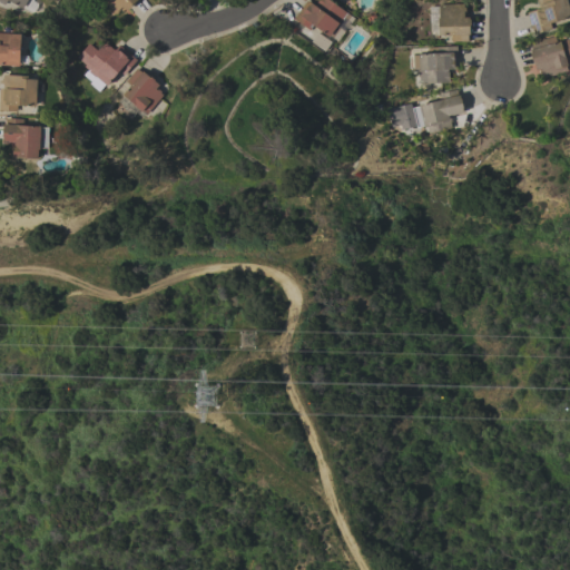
[(27,0),(22,9),(8,0),(6,0),(3,5),(0,2),(0,0),(27,0)]
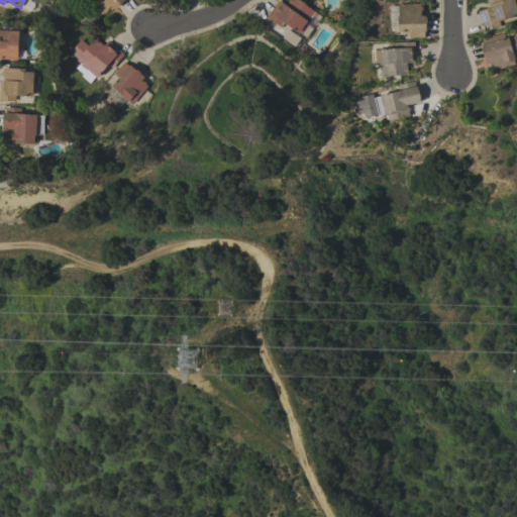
[(88,0),(123,0),(121,2),(122,3),(116,8),(114,9),(113,8),(110,11),(109,9),(104,13),(104,12),(102,14),(88,0)]
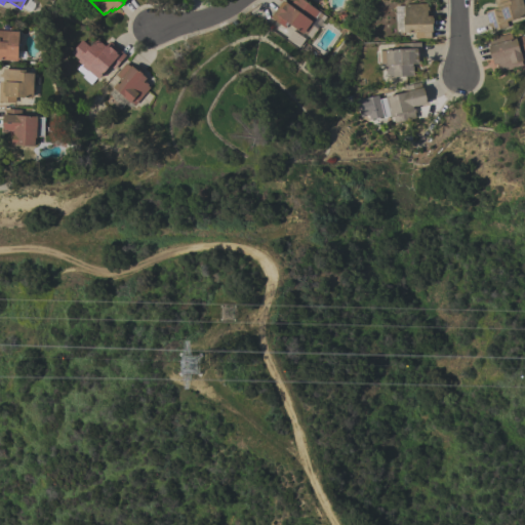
[(303,0),(321,13),(318,18),(316,16),(311,24),(313,25),(306,35),(304,33),(303,34),(288,24),(284,28),(270,17),(282,0),(289,5),(292,0),(303,0)]
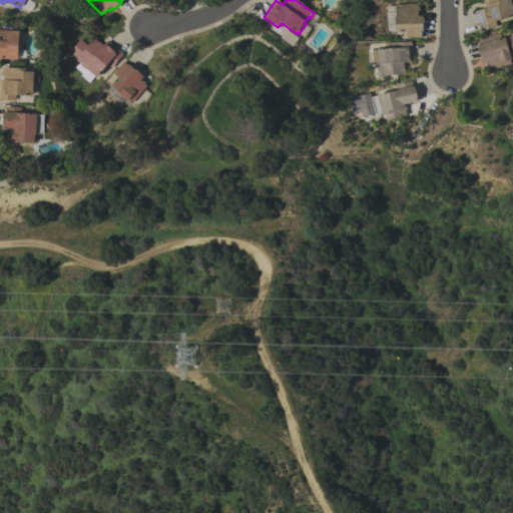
[(509,0),(512,12),(512,15),(494,20),(496,26),(480,30),(479,25),(477,25),(473,11),(485,8),(482,0),(509,0)]
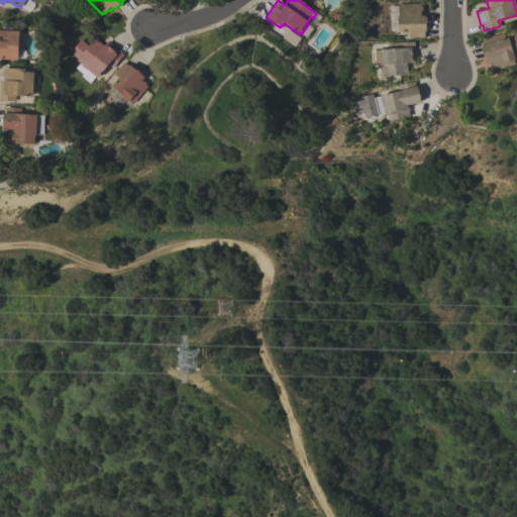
[(420,6),(421,6),(422,11),(420,11),(420,15),(425,15),(425,17),(426,17),(426,26),(425,26),(425,31),(424,31),(424,37),(409,37),(408,31),(397,32),(397,27),(390,28),(390,5),(398,4),(420,3),(420,6)]
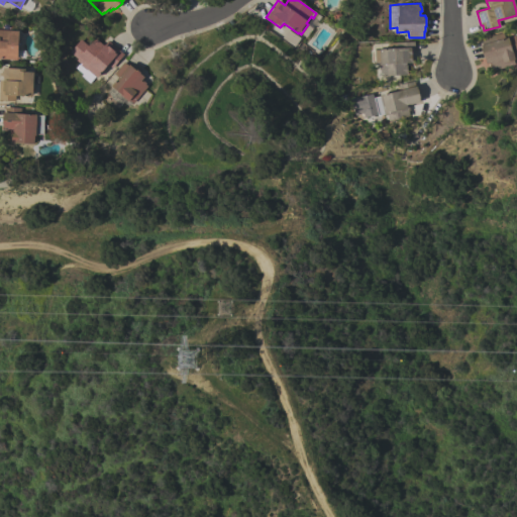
[(0,58),(0,29),(19,30),(17,60),(0,58)]
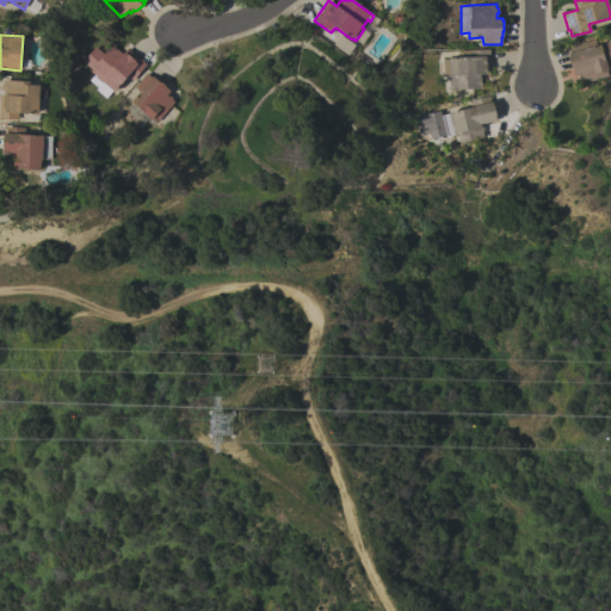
[(610,60),(610,61),(610,65),(610,68),(608,68),(608,71),(606,71),(608,76),(580,84),(578,74),(574,75),(572,67),(571,67),(568,57),(569,56),(568,53),(569,53),(568,45),(594,38),(596,44),(610,39),(610,60)]
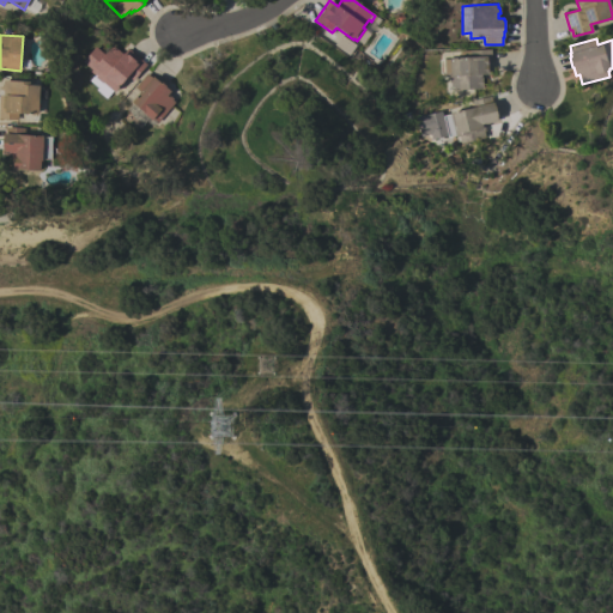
[(110,47),(116,53),(119,50),(122,54),(127,48),(146,65),(133,80),(128,77),(114,92),(90,71),(110,47)]
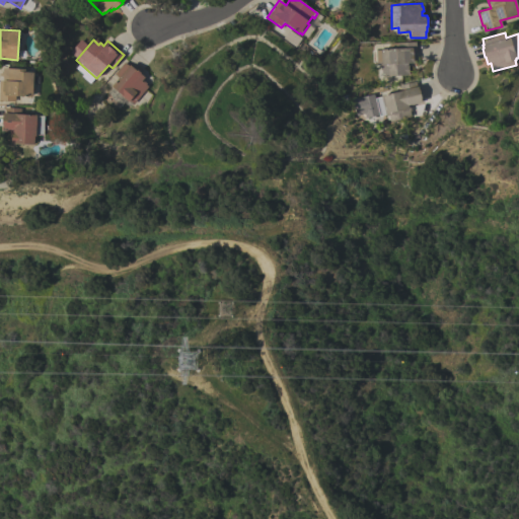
[(417,62),(406,63),(408,65),(409,74),(408,74),(408,75),(382,76),(381,71),(380,70),(379,62),(372,62),(372,50),(379,50),(379,49),(389,48),(389,43),(416,42),(417,62)]
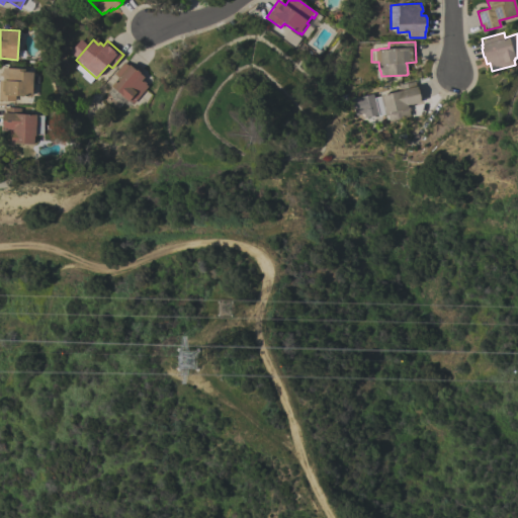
[(133,103),(128,100),(127,101),(120,95),(120,94),(110,86),(118,77),(113,74),(123,62),(127,65),(130,64),(144,76),(142,79),(146,83),(146,84),(148,86),(133,103)]
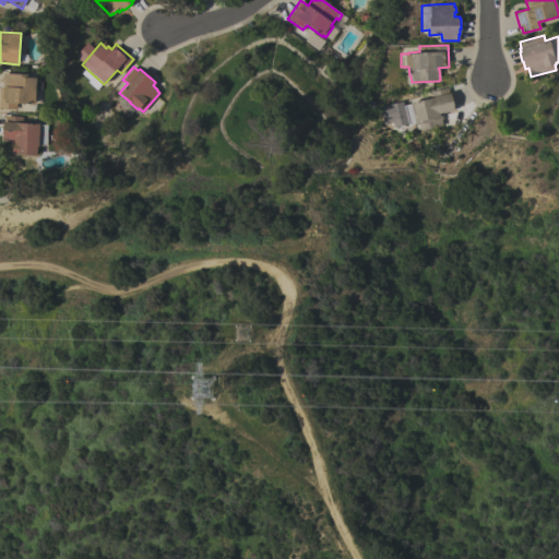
[(35,104),(16,103),(15,109),(0,108),(0,86),(3,86),(3,82),(0,81),(0,79),(2,79),(2,72),(27,74),(27,78),(36,78),(35,104)]
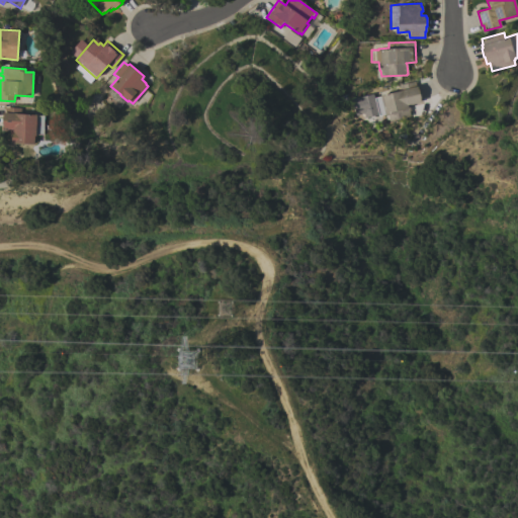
[(416,86),(417,86),(421,101),(418,102),(418,103),(410,105),(410,104),(409,104),(410,110),(409,111),(410,116),(389,121),(387,114),(384,115),(384,114),(376,116),(371,98),(380,96),(379,95),(400,90),(399,84),(414,81),(416,86)]
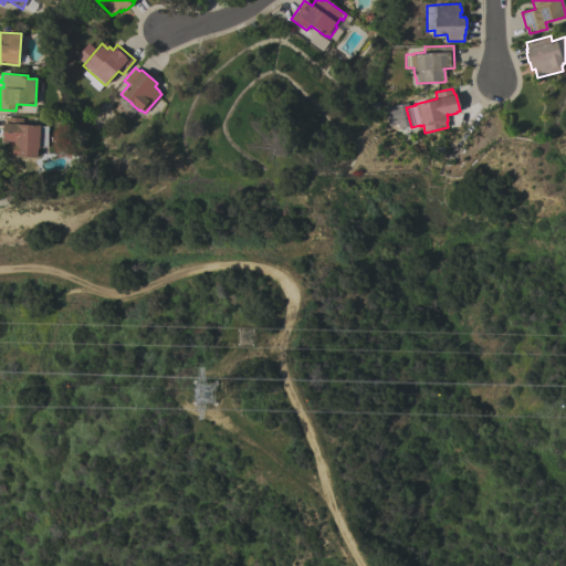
[(38,148),(38,157),(17,157),(10,157),(10,142),(2,140),(3,123),(6,123),(6,117),(22,117),(22,124),(40,125),(39,148),(38,148)]
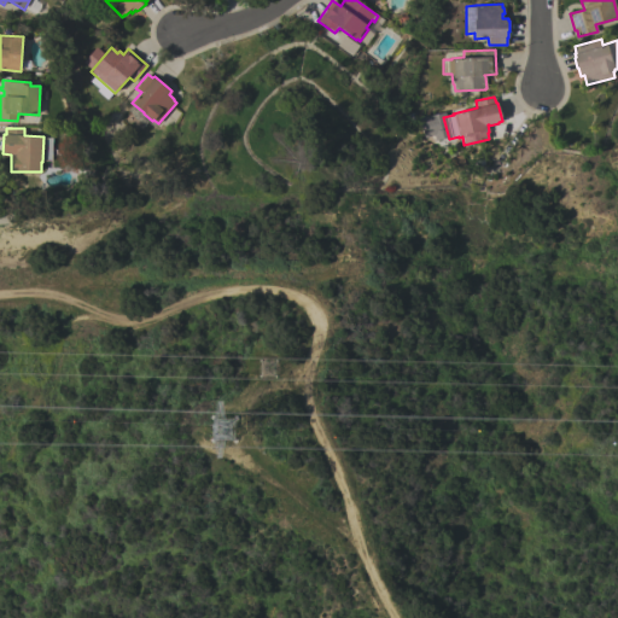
All buildings are outlined.
